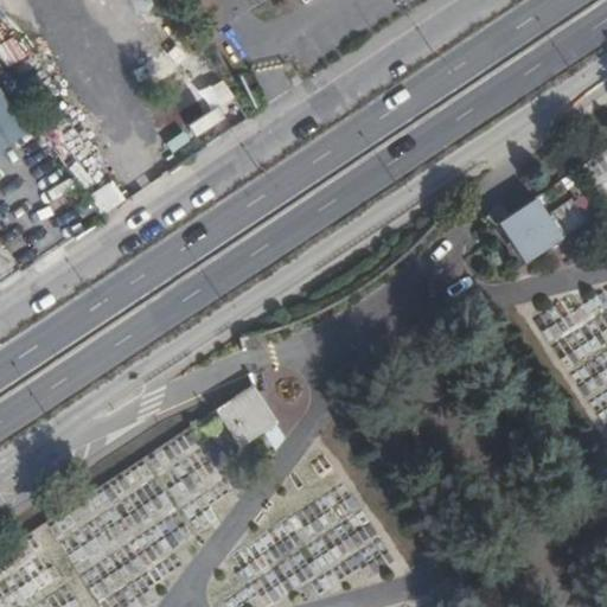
[(263,97),(289,93),(285,69),(259,74),(263,97)]
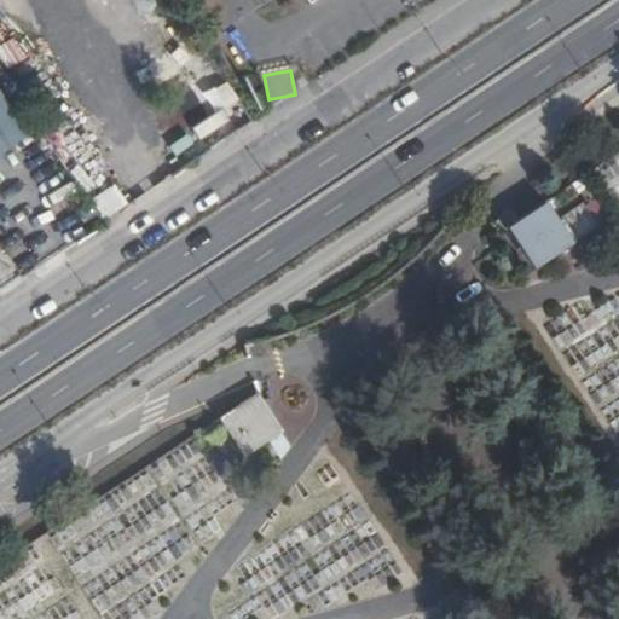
[(0,140),(23,126),(0,92),(0,140)]
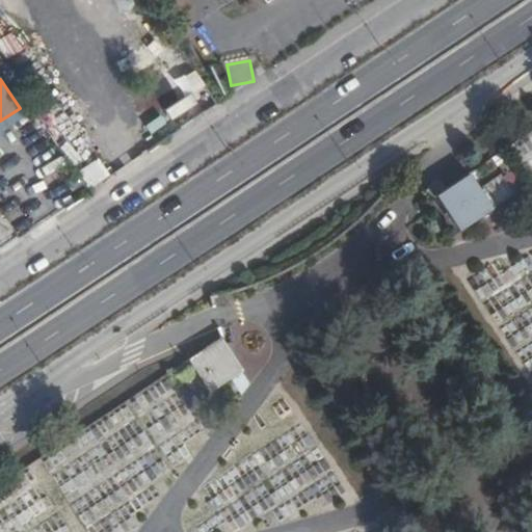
[(510,159),(501,164),(509,177),(517,170),(510,159)]
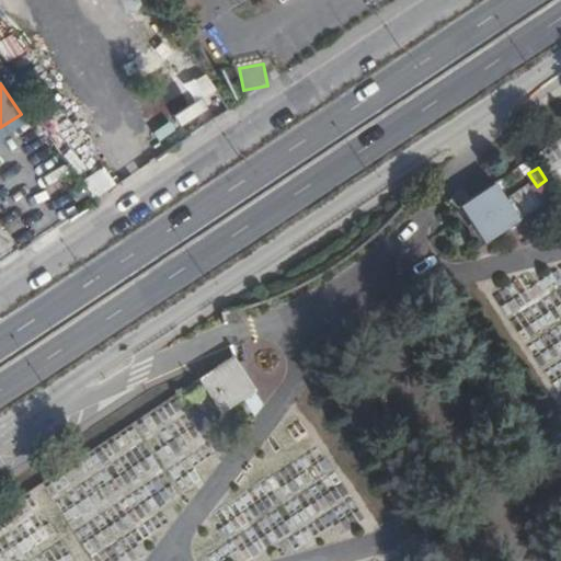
[(537,186),(534,189),(545,206),(558,197),(546,180),(537,186)]
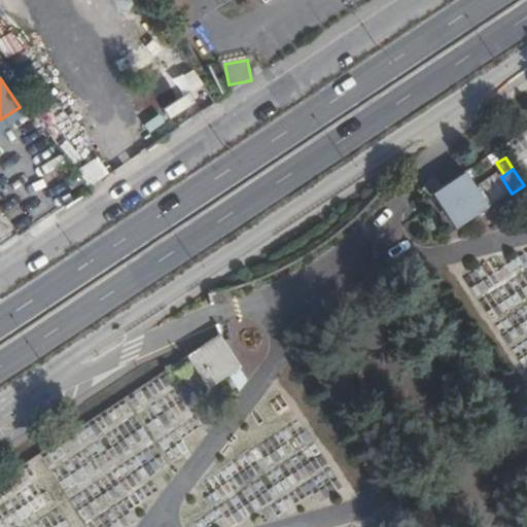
[(436,192),(460,227),(488,209),(465,173),(436,192)]
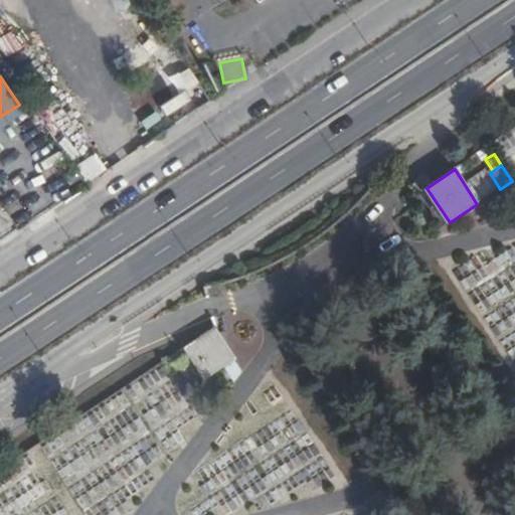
[(218,326),(206,333),(227,366),(238,358),(218,326)]
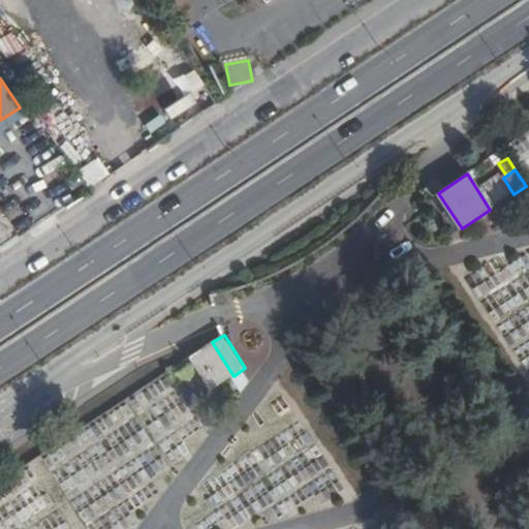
[(193,354),(214,387),(234,376),(212,342),(193,354)]
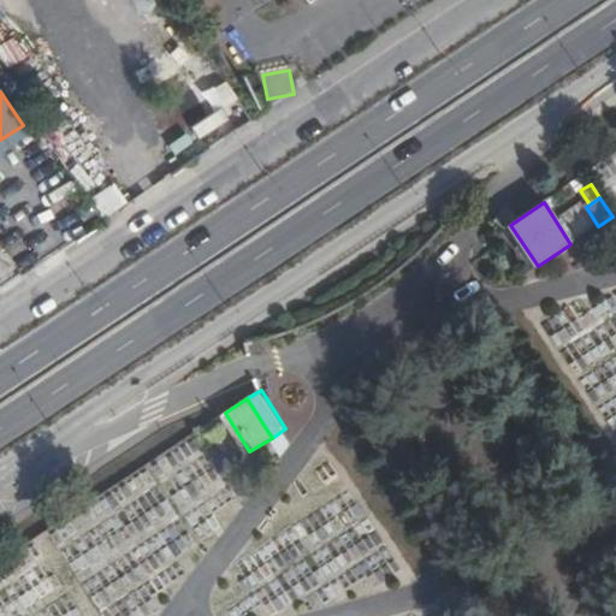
[(221,416),(206,426),(217,440),(231,431),(221,416)]
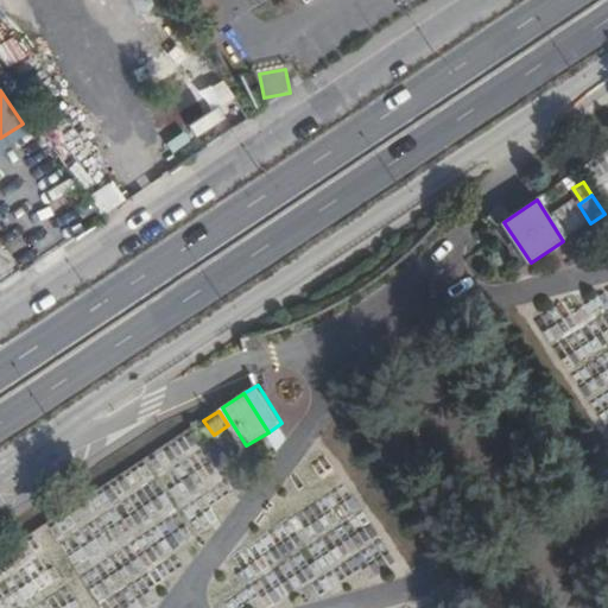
[(146,458),(169,505),(198,491),(187,466),(200,458),(190,438),(146,458)]
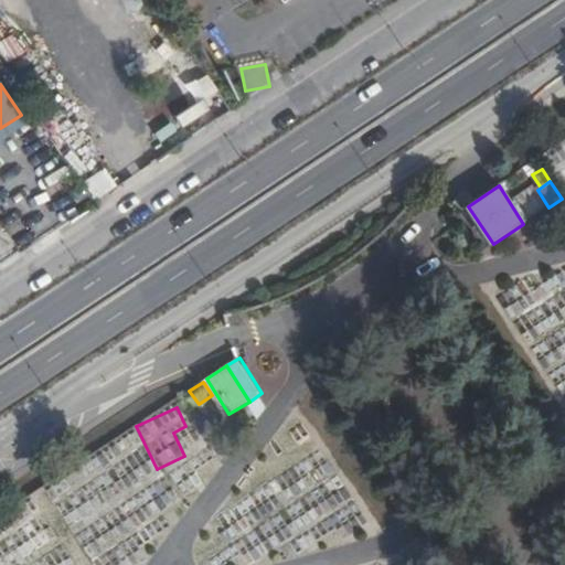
All buildings are outlined.
